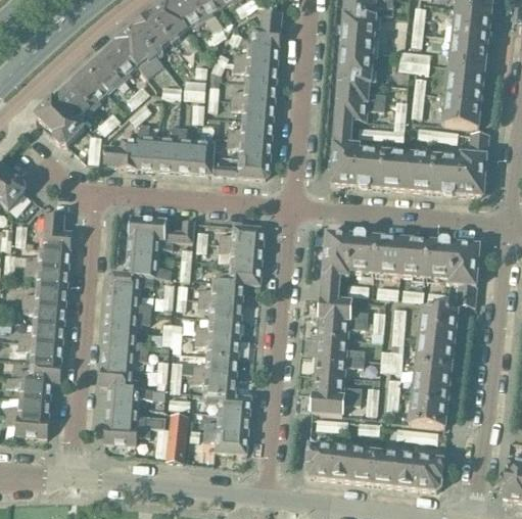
[(175,0),(168,4),(187,30),(196,24),(198,27),(205,21),(192,0),(175,0)]
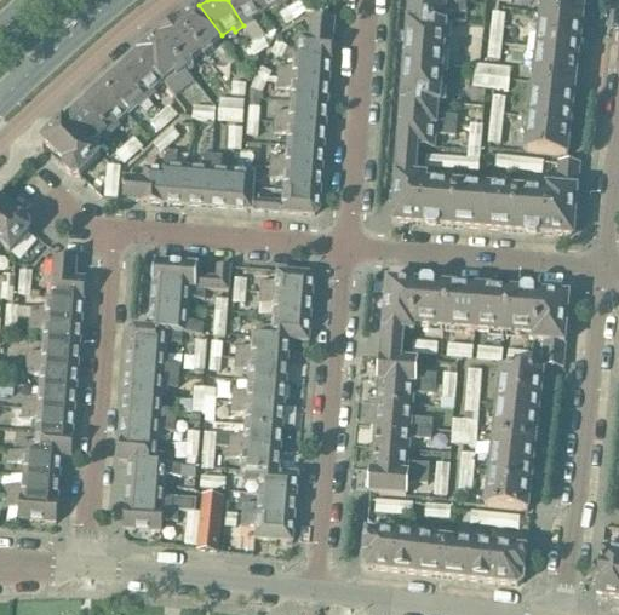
[(228,0),(244,26),(252,19),(251,17),(263,10),(257,0),(228,0)]
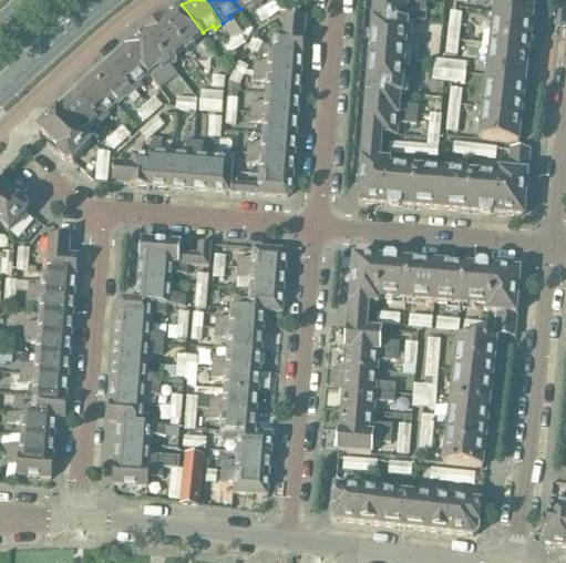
[(235,0),(240,9),(250,2),(251,6),(260,0),(235,0)]
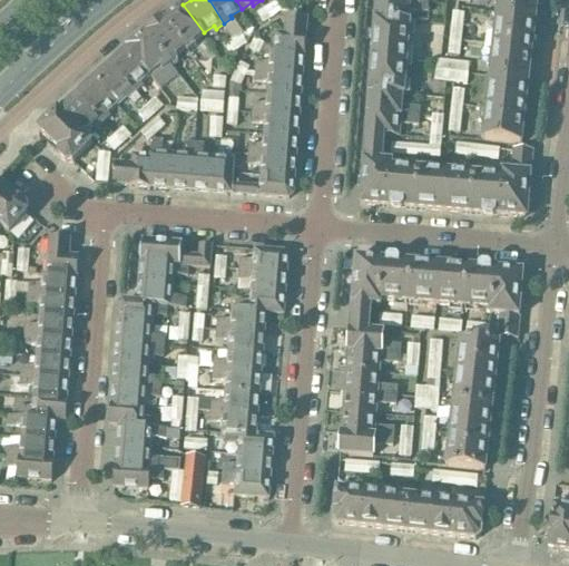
[(273,0),(264,5),(271,15),(278,10),(273,0)]
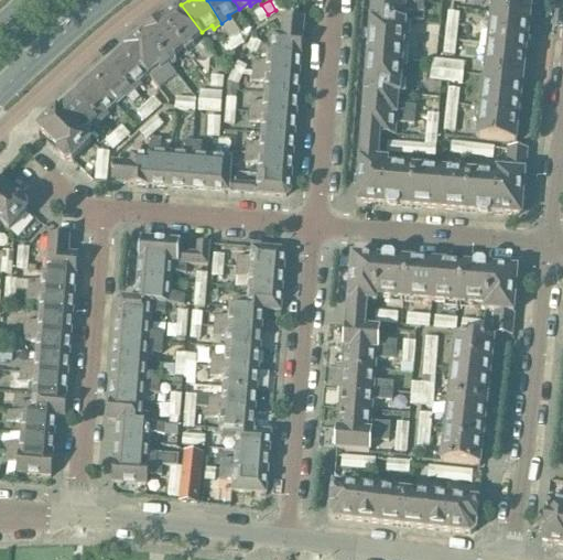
[(277,0),(275,10),(287,10),(288,0),(277,0)]
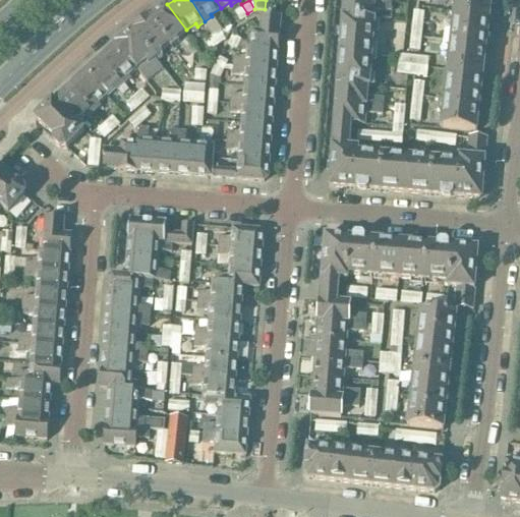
[(266,0),(265,9),(275,10),(276,0),(266,0)]
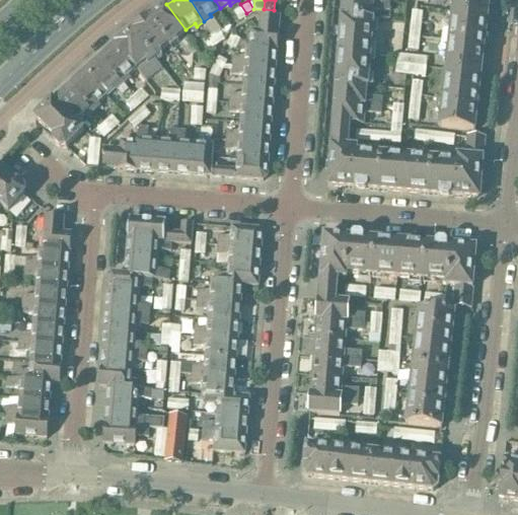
[(341,0),(340,15),(370,18),(371,8),(388,10),(389,1),(377,0),(341,0)]
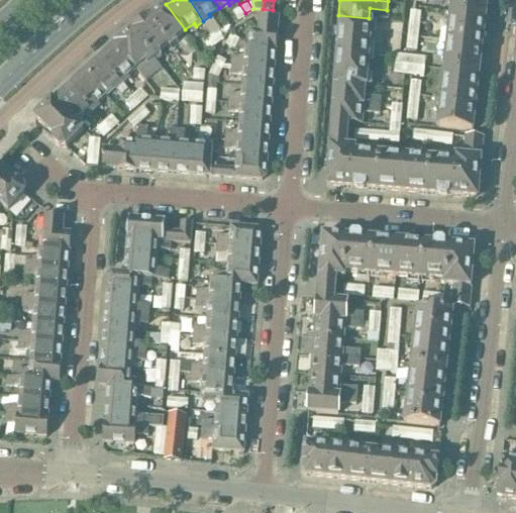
[(448,8),(483,12),(484,12),(485,0),(453,0),(449,0),(448,8)]
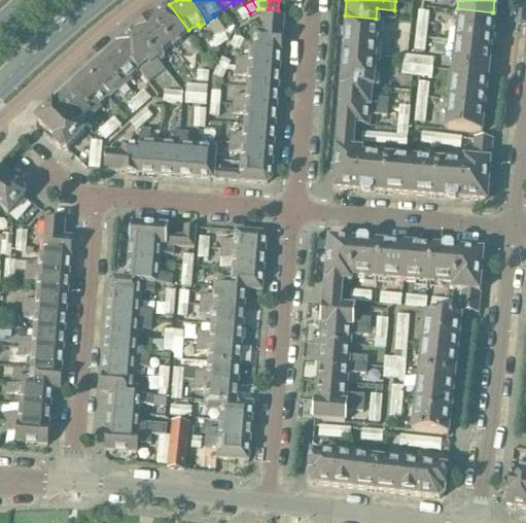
[(168,2),(150,15),(170,43),(172,45),(174,44),(182,57),(190,50),(184,41),(182,42),(180,40),(181,39),(179,36),(188,30),(169,4),(168,2)]
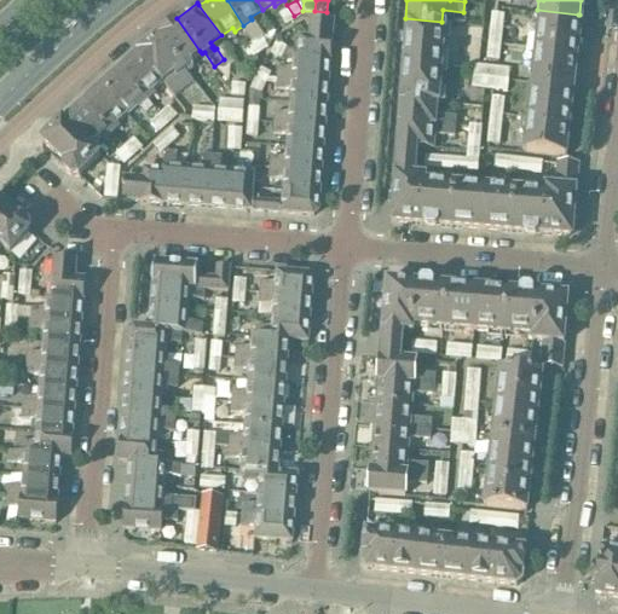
[(287,5),(278,10),(286,22),(294,16),(287,5)]
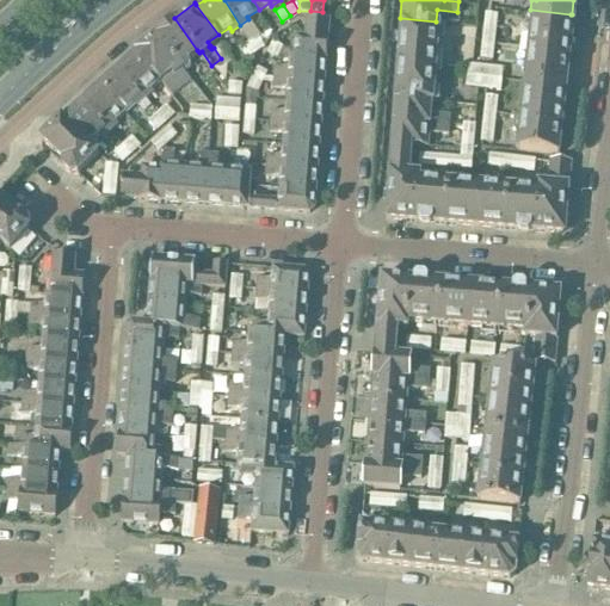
[(498,11),(485,10),(484,20),(495,23),(498,11)]
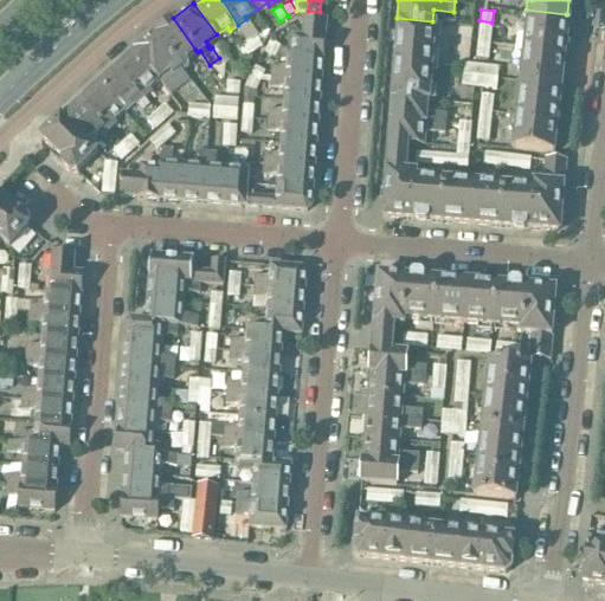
[(519,78),(560,82),(567,21),(567,14),(566,14),(526,10),(525,21),(531,21),(525,69),(520,68),(519,78)]
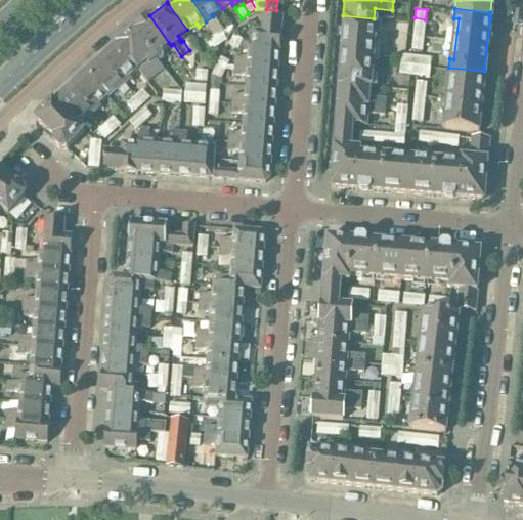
[(278,48),(281,14),(262,13),(261,29),(252,29),(251,46),(278,48)]
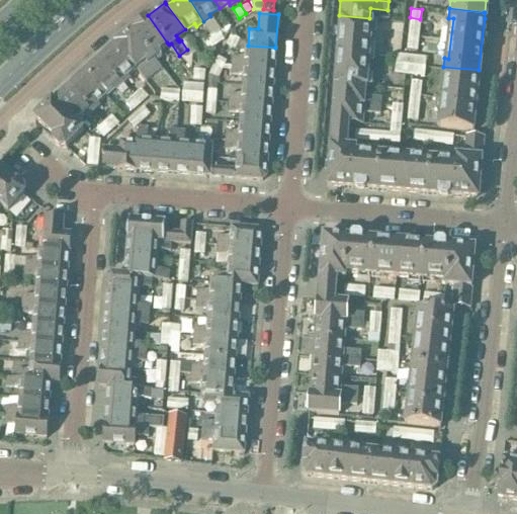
[(148,15),(132,27),(154,57),(161,52),(159,49),(167,43),(148,15)]
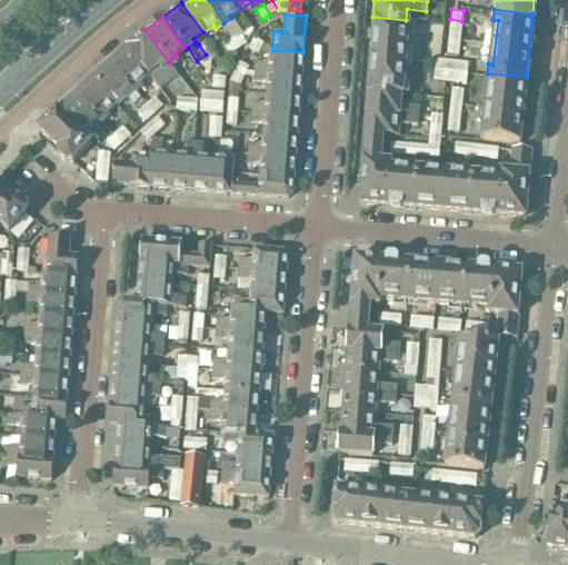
[(367,90),(401,92),(402,92),(408,20),(406,20),(372,17),(367,90)]
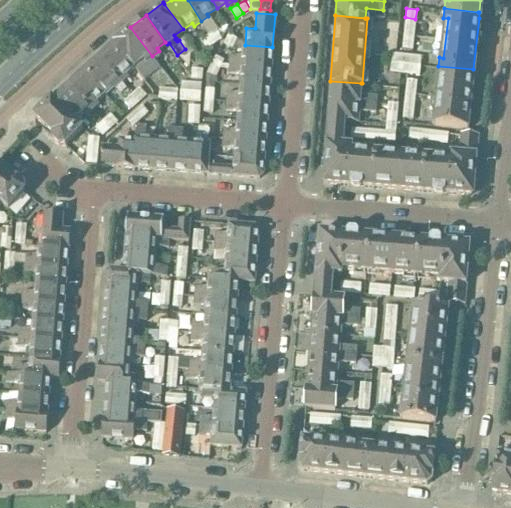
[(415,19),(405,17),(404,27),(414,28),(415,19)]
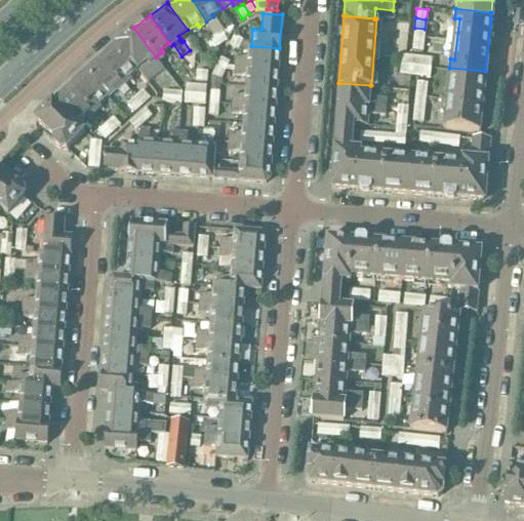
[(156,57),(133,28),(115,41),(116,43),(116,44),(137,68),(138,67),(147,80),(164,67),(166,70),(172,66),(167,58),(161,64),(156,57)]
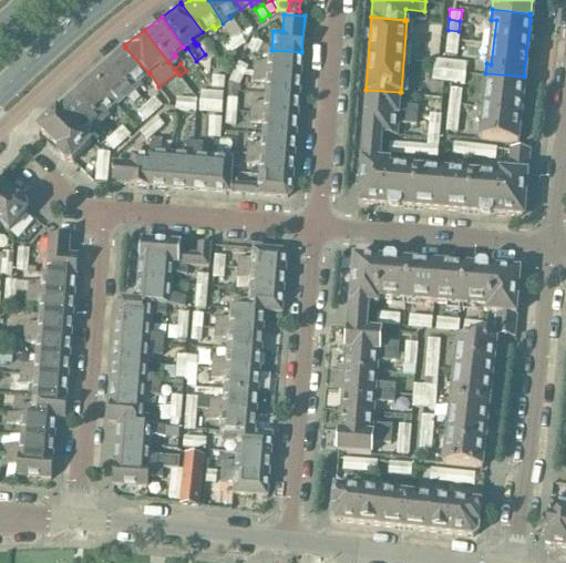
[(246,41),(239,30),(230,36),(237,47),(246,41)]
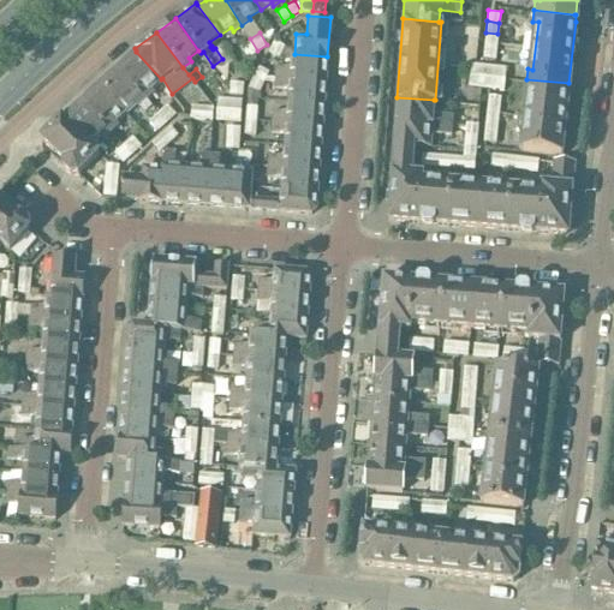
[(498,34),(486,33),(484,45),(496,46),(498,34)]
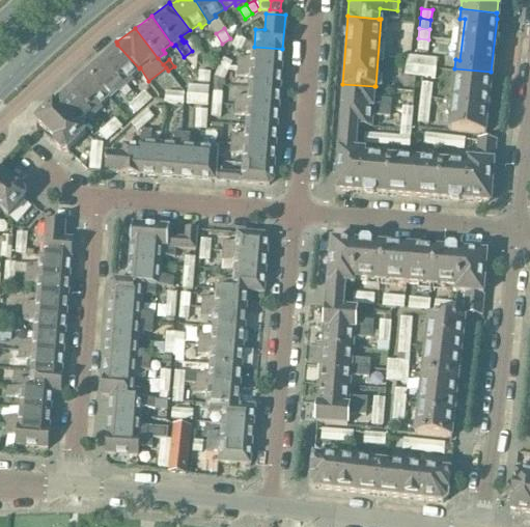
[(207,38),(214,49),(222,44),(216,33),(207,38)]
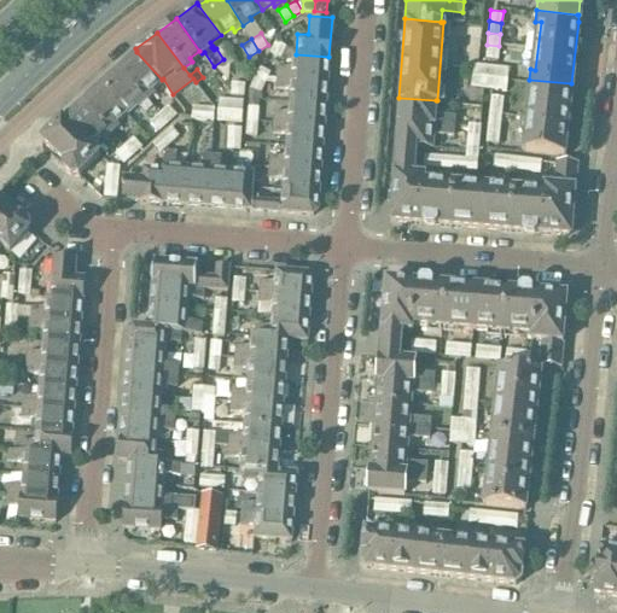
[(274,39),(269,50),(280,54),(281,53),(285,46),(286,44),(274,39)]
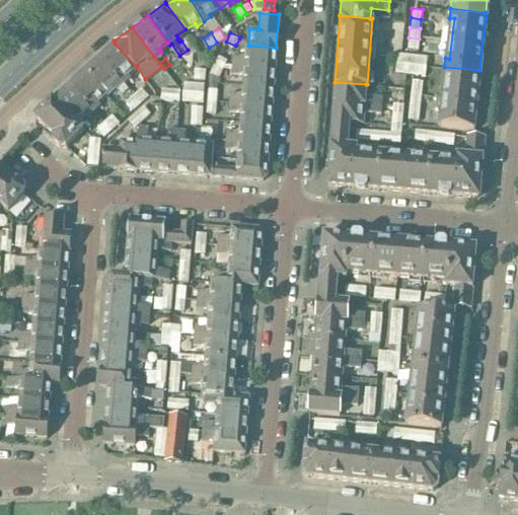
[(408,48),(418,49),(419,39),(409,38),(408,48)]
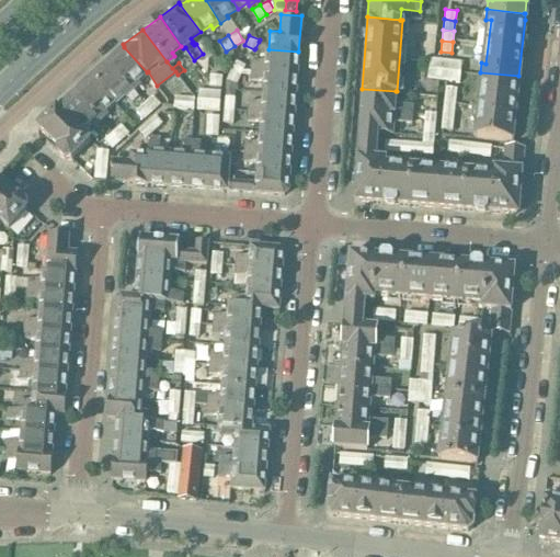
[(124,47),(107,61),(138,95),(138,94),(134,89),(139,83),(137,80),(147,72),(124,47)]
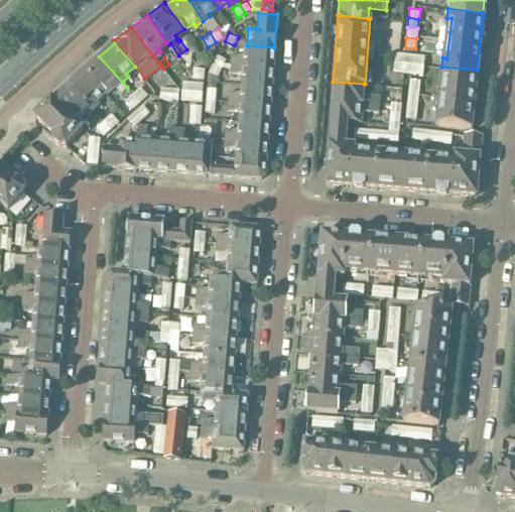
[(273,66),(274,47),(247,45),(242,44),(242,54),(230,53),(229,62),(273,66)]
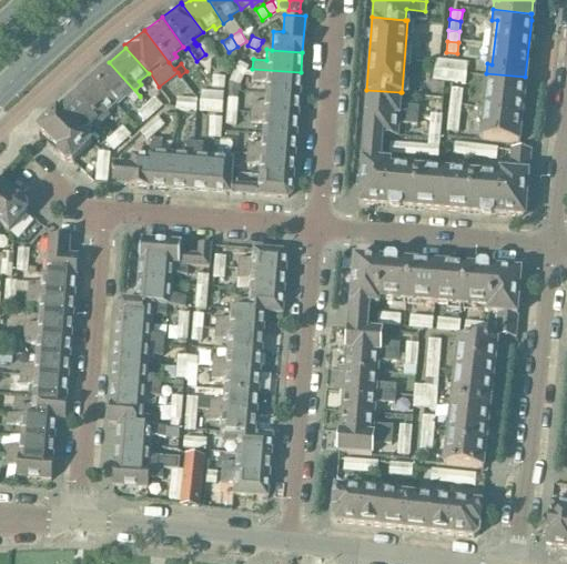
[(434,57),(434,67),(445,68),(446,58),(434,57)]
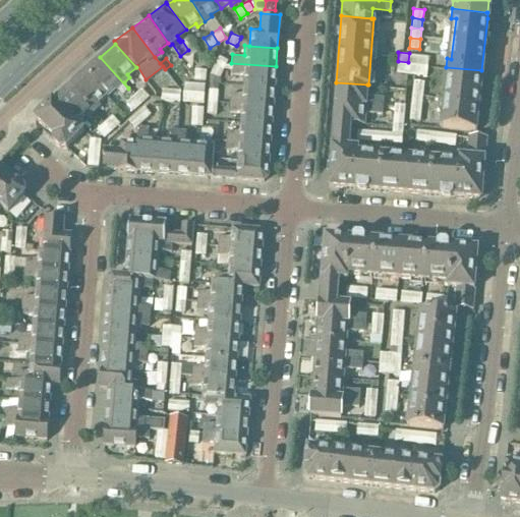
[(418,54),(409,53),(408,62),(417,63),(418,54)]
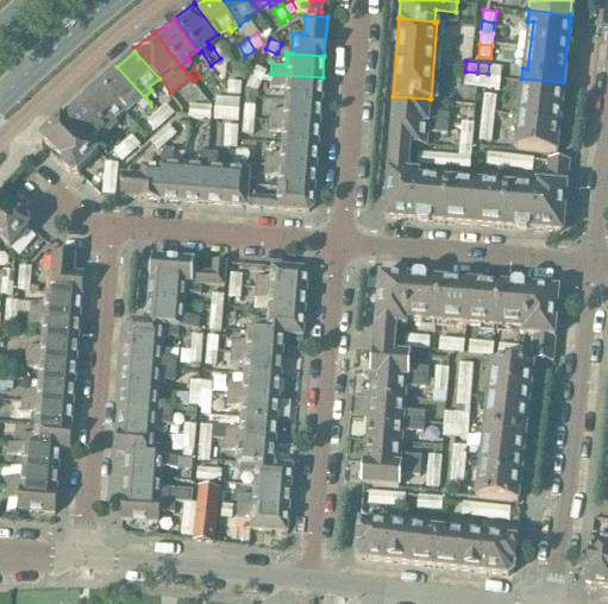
[(267,68),(255,63),(250,74),(261,80),(267,68)]
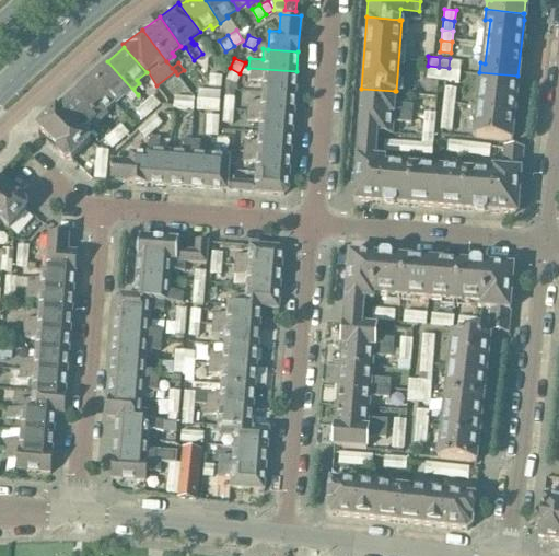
[(459,69),(461,59),(450,58),(449,68),(459,69)]
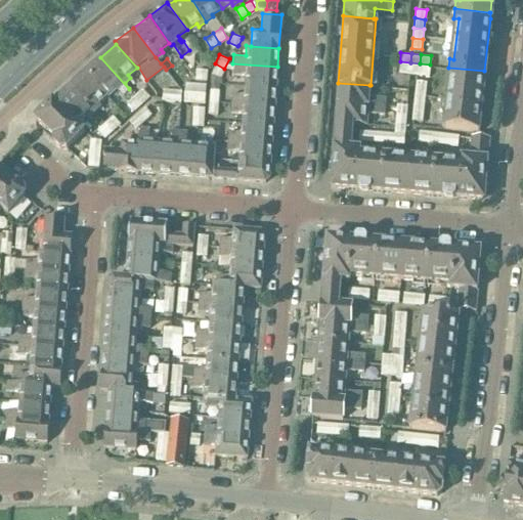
[(100,57),(86,71),(106,94),(115,87),(118,89),(123,94),(129,89),(100,57)]
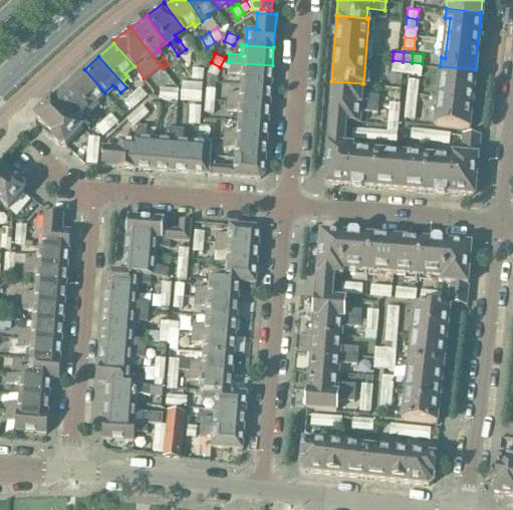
[(393,60),(392,70),(402,71),(403,61),(393,60)]
